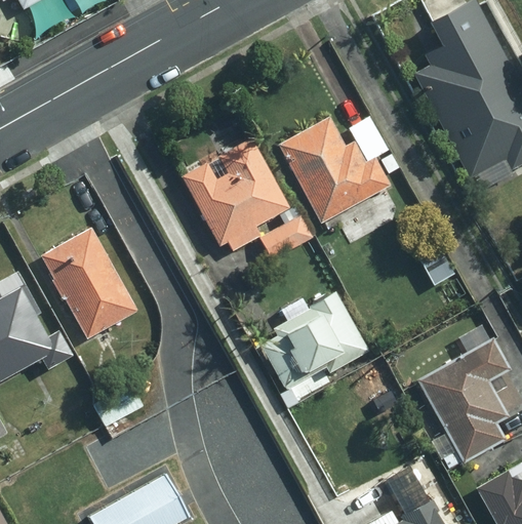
[(521,89),(473,0),(470,0),(427,25),(439,46),(422,56),(427,66),(408,76),(467,180),(502,161),(511,176),(521,170),(521,89)]
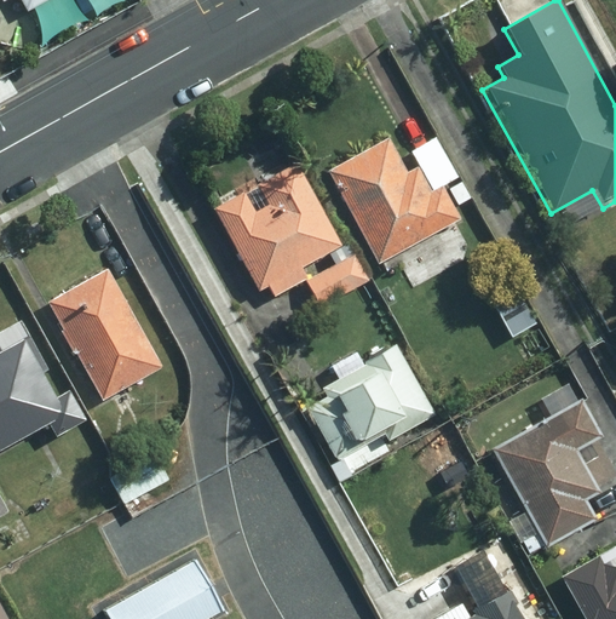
[(437,136),(413,150),(435,189),(459,175),(437,136)]
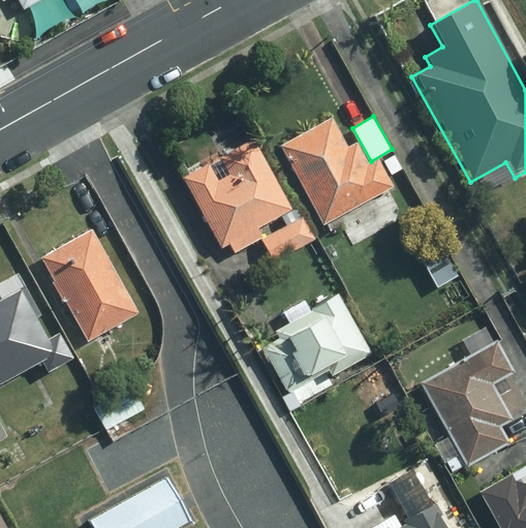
[(332,117),(279,144),(323,224),(394,186),(378,158),(369,163),(357,141),(348,145),(332,117)]
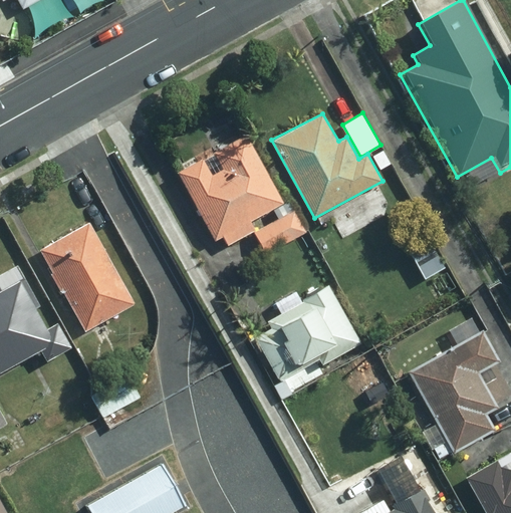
[(284,203),(246,135),(213,153),(222,169),(212,174),(203,157),(177,171),(215,241),(222,236),(227,246),(255,230),(250,221),(284,203)]
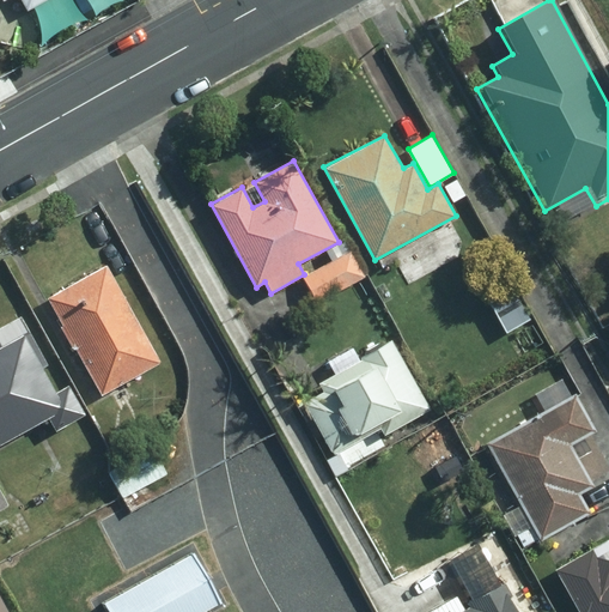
[(353,252),(304,277),(317,300),(365,274),(353,252)]
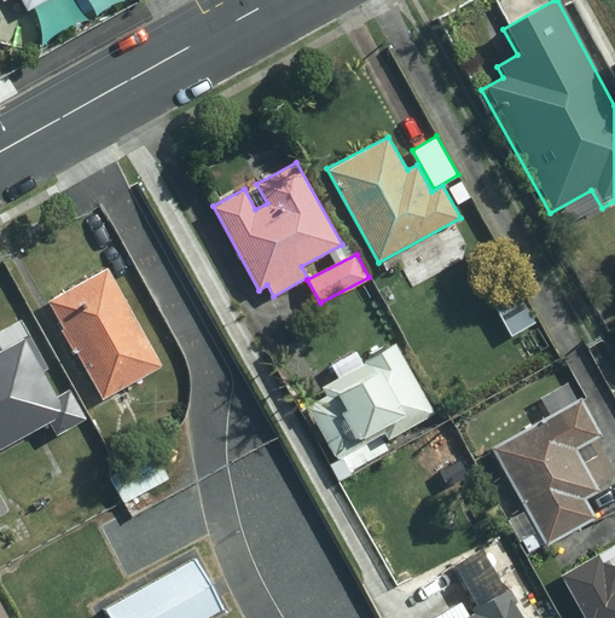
[(163,365),(108,267),(47,299),(103,399),(163,365)]
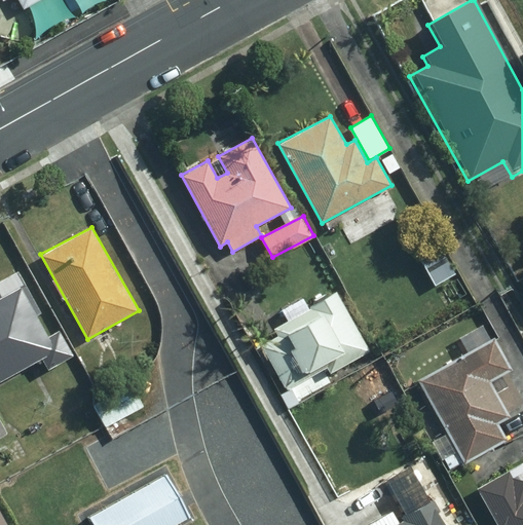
[(357,252),(344,227),(321,240),(334,264),(357,252)]
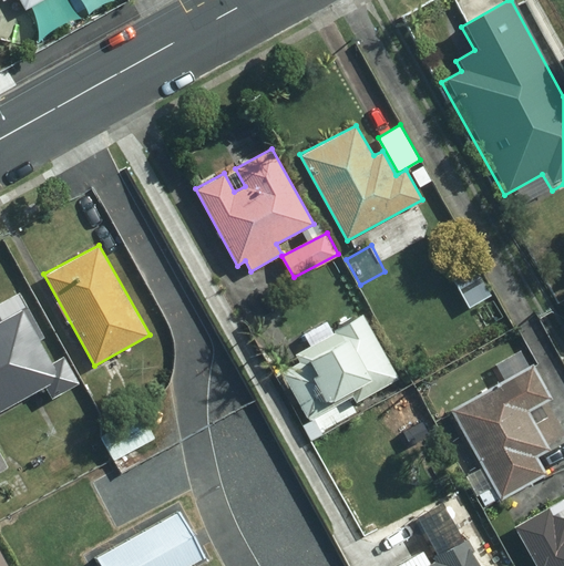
[(491,297),(470,263),(447,277),(468,311),(491,297)]
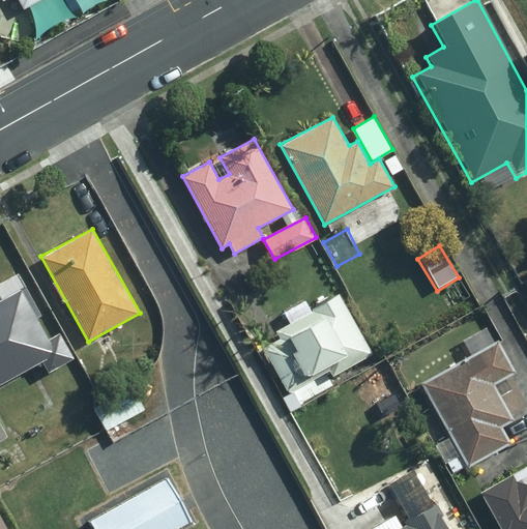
[(0,381),(42,358),(49,370),(72,357),(59,333),(47,340),(34,317),(40,315),(17,272),(0,281),(0,381)]
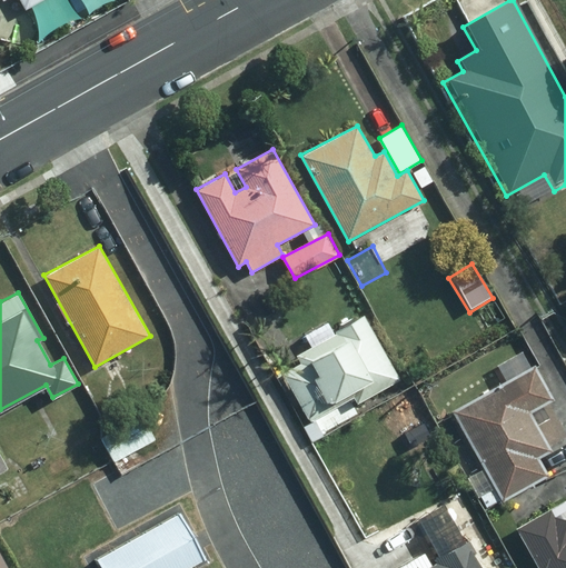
[(403,379),(366,314),(294,352),(300,364),(285,372),(311,420),(354,397),(358,404),(403,379)]
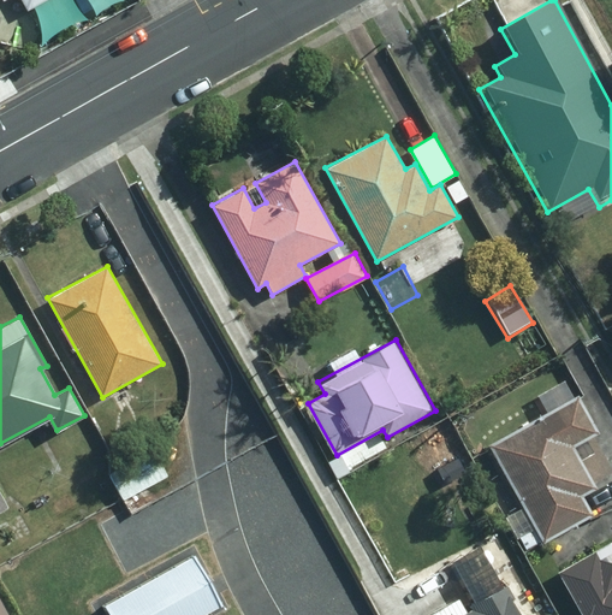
[(600,432),(580,395),(488,445),(542,544),(595,515),(586,496),(599,488),(576,445),(600,432)]
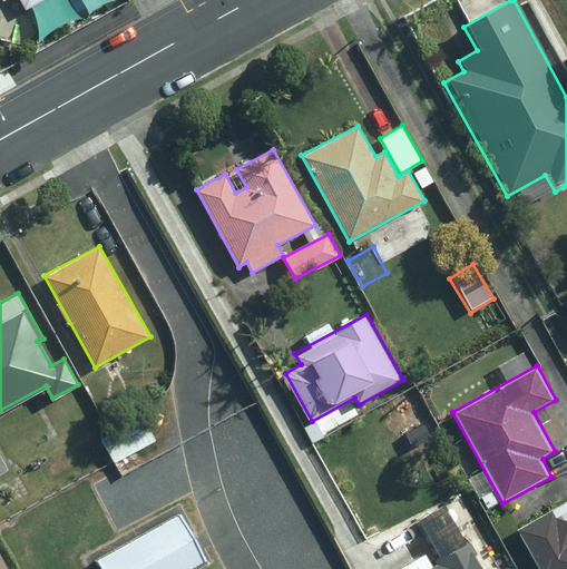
[(144,415),(101,438),(114,463),(157,441),(144,415)]
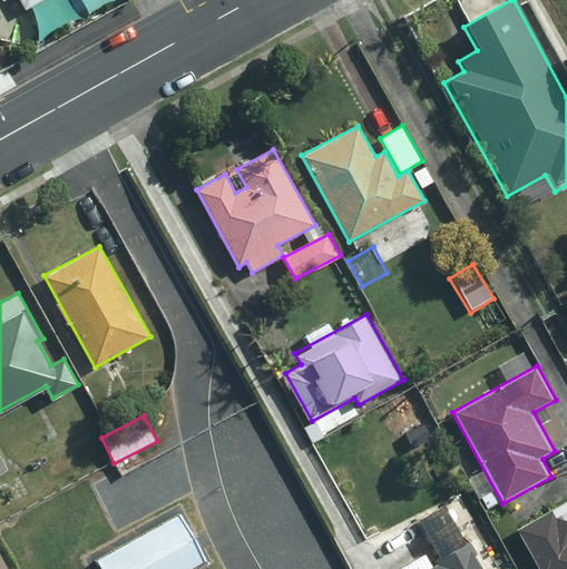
[(325,437),(316,421),(304,427),(314,443),(325,437)]
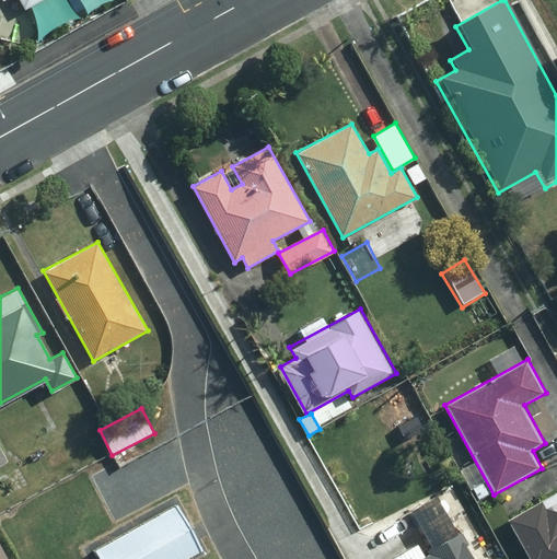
[(425,429),(418,416),(399,426),(407,440),(425,429)]
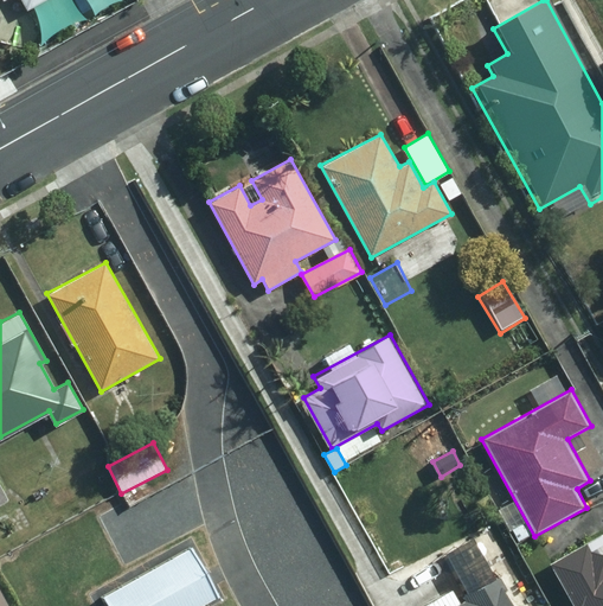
[(602,533),(551,563),(573,605),(602,605),(602,533)]
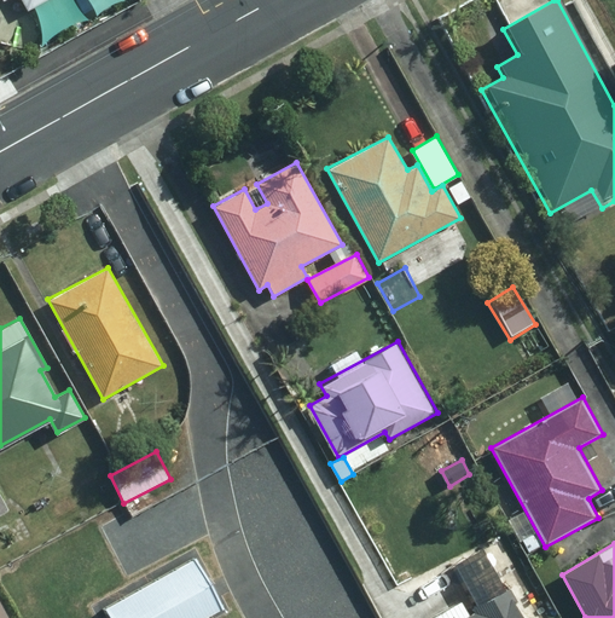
[(208,617),(221,611),(193,558),(104,606),(110,617),(208,617)]
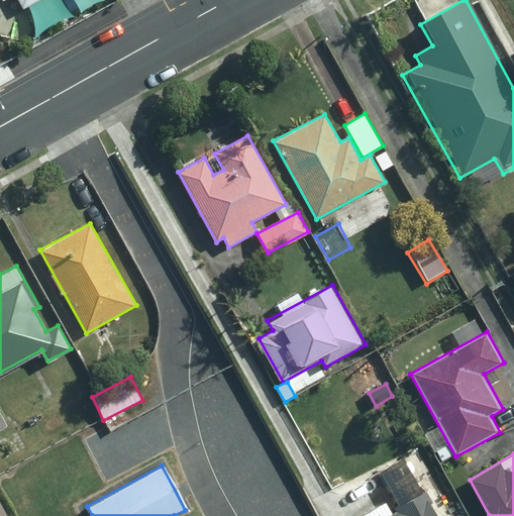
[(356,515),(438,515),(425,491),(394,508),(397,512),(392,514),(385,501),(356,515)]
